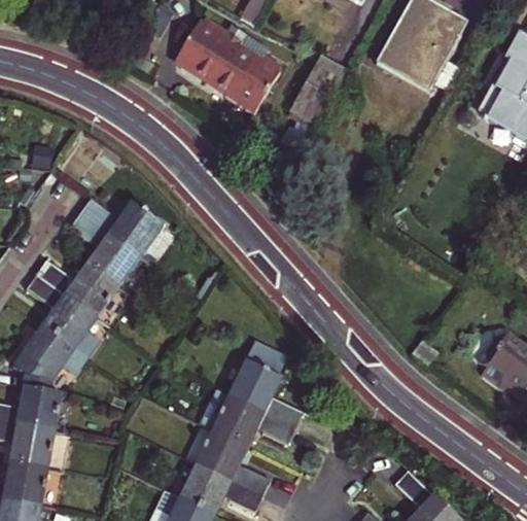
[(249,0),(241,15),(253,23),(266,0),(249,0)]
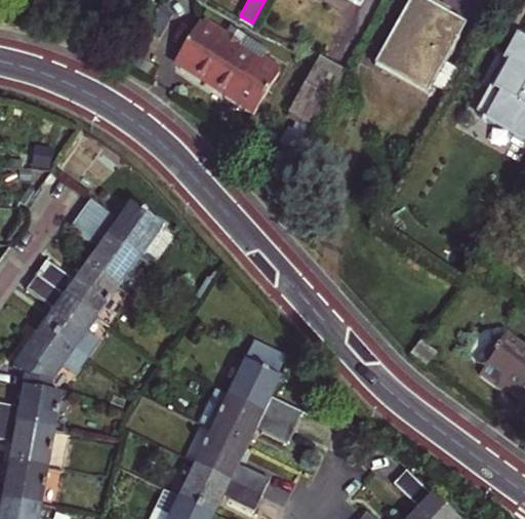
[(467,21),(428,0),(411,0),(371,70),(421,98),(467,21)]
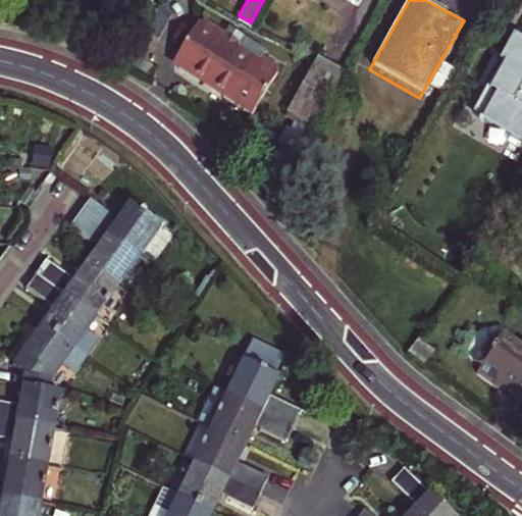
[(200,17),(198,15),(179,44),(186,49),(180,57),(205,73),(202,78),(250,109),(276,68),(274,66),(277,62),(261,51),(265,45),(229,20),(225,28),(203,13),(200,17)]
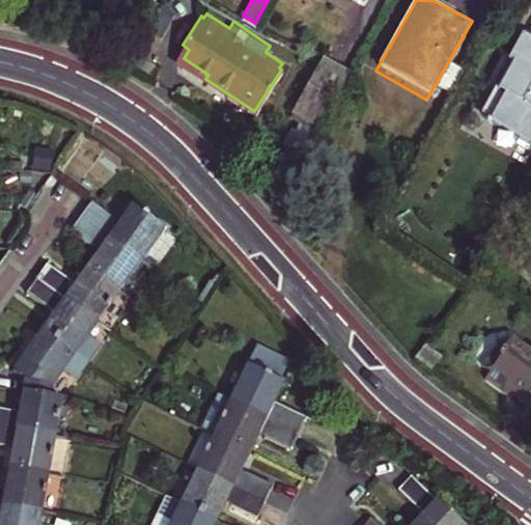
[(530,42),(526,39),(511,63),(504,59),(488,86),(495,89),(479,116),(530,143),(530,42)]
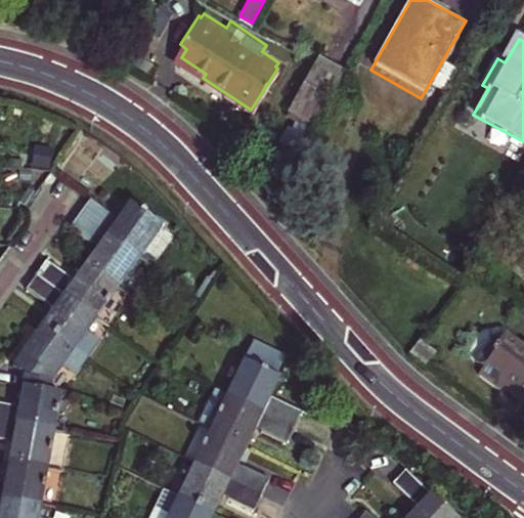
[(186,49),(180,44),(172,57),(203,78),(206,74),(181,57),(186,49)]
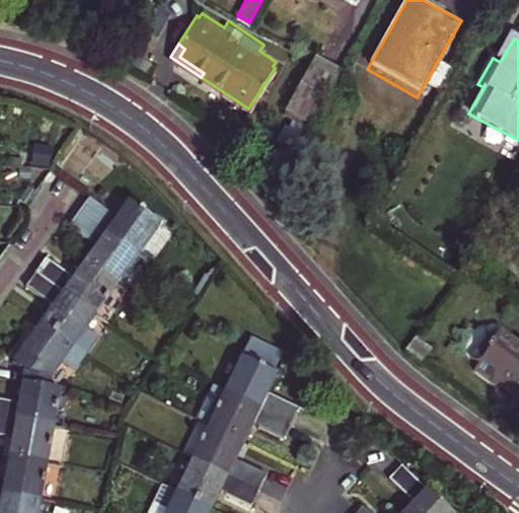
[(343,69),(315,53),(286,107),(311,124),(343,69)]
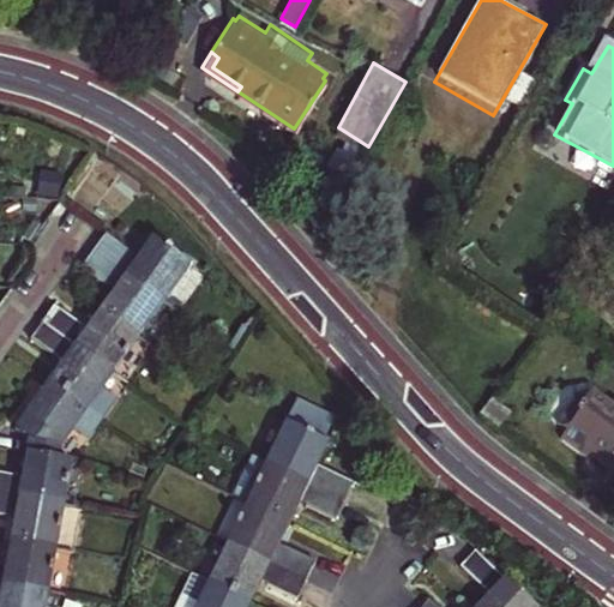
[(95,246),(166,295),(190,263),(152,235),(138,254),(107,230),(95,246)]
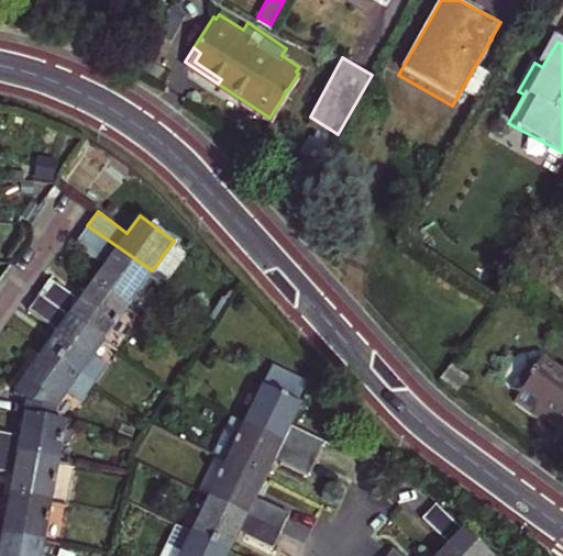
[(92,279),(127,304),(152,270),(87,225),(76,241),(106,263),(92,279)]
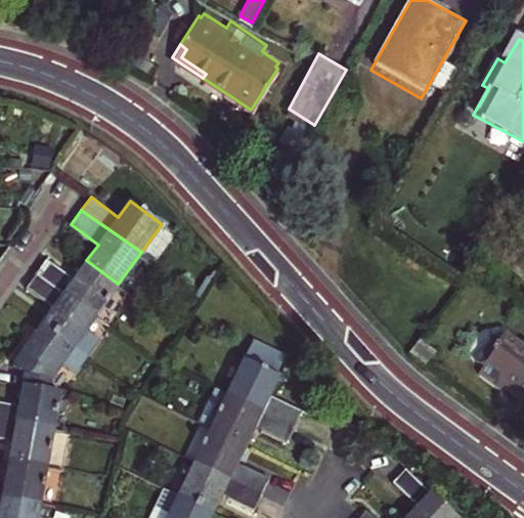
[(38,271),(96,313),(118,284),(86,260),(75,276),(48,257),(38,271)]
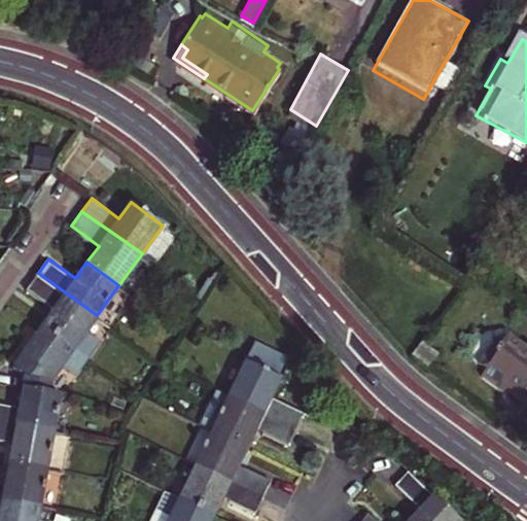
[(43,322),(89,356),(100,340),(86,330),(97,315),(38,273),(28,288),(54,307),(43,322)]
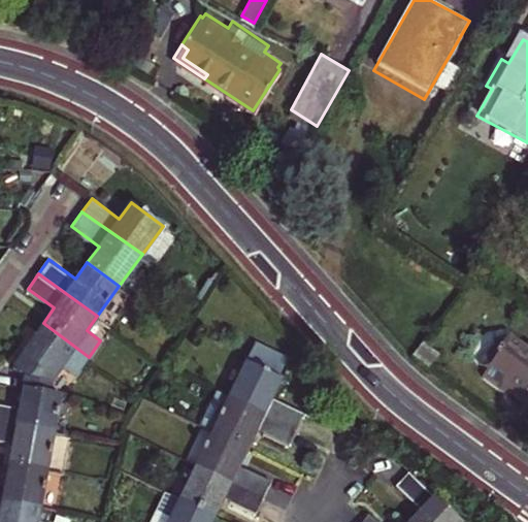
[(89,357),(43,323),(31,339),(12,365),(24,374),(22,387),(50,392),(52,380),(63,363),(76,373),(89,357)]
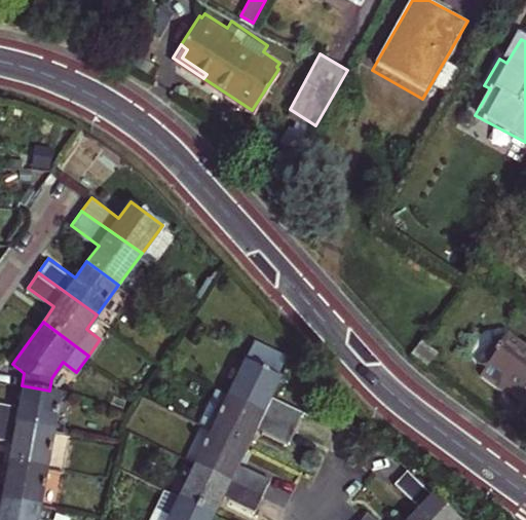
[(525,402),(525,331),(516,324),(510,332),(504,328),(480,361),(487,366),(482,373),(504,391),(506,387),(525,402)]
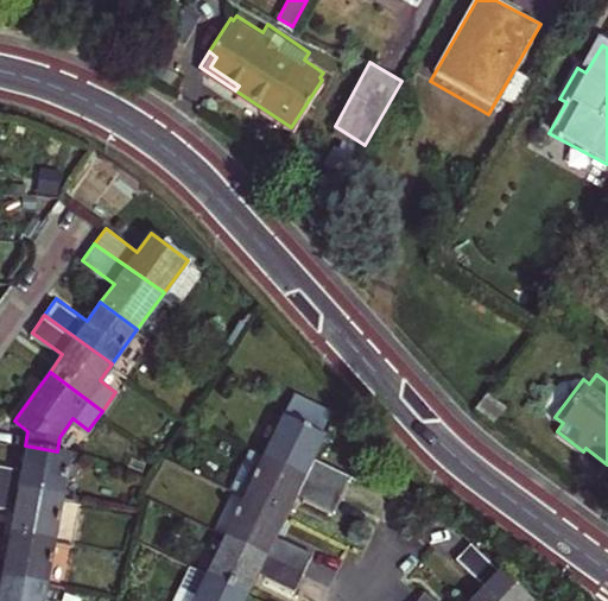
[(485,392),(474,406),(495,423),(506,409),(485,392)]
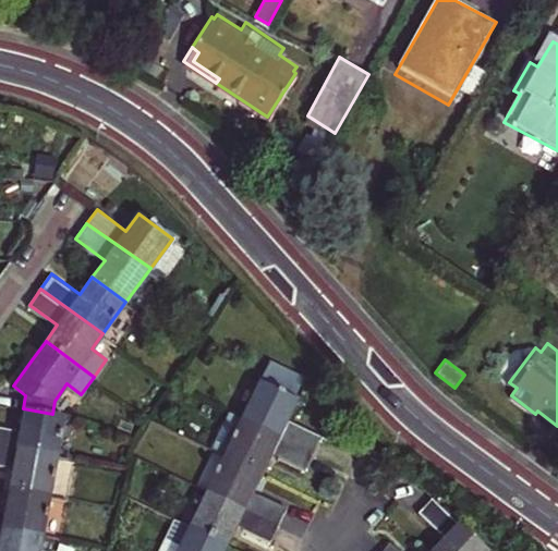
[(303,376),(271,360),(242,419),(312,452),(320,435),(289,420),(300,399),(293,395),(303,376)]
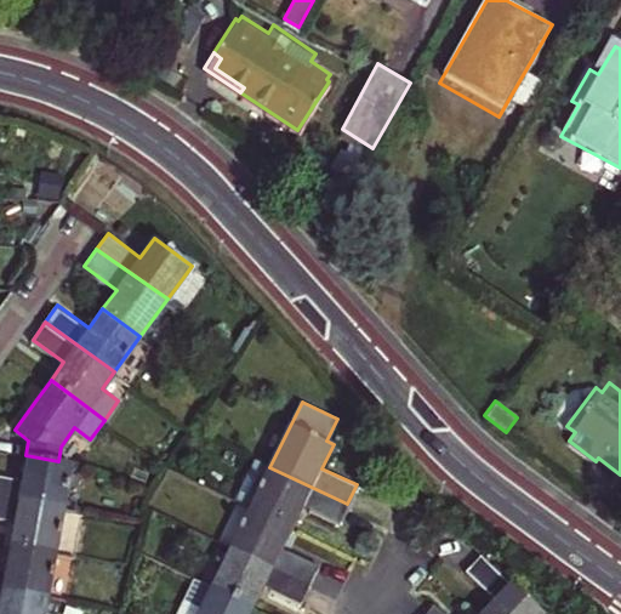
[(0,495),(66,507),(73,464),(58,461),(26,455),(21,478),(0,473),(0,495)]
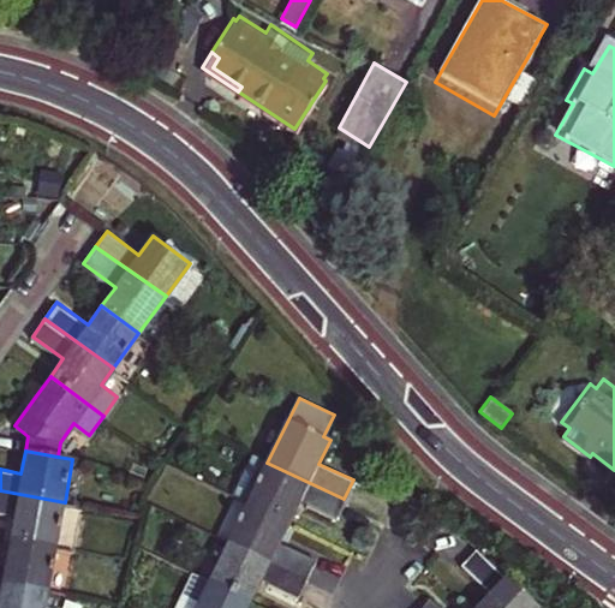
[(344,499),(267,463),(252,456),(233,494),(249,502),(290,522),(302,501),(335,516),(344,499)]
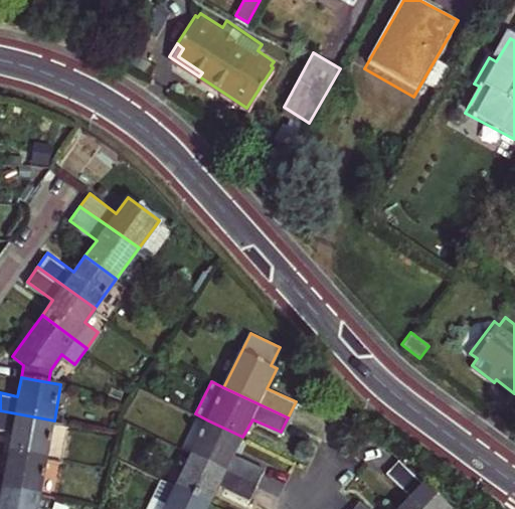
[(8,450),(48,457),(54,420),(0,410),(0,430),(11,432),(8,450)]
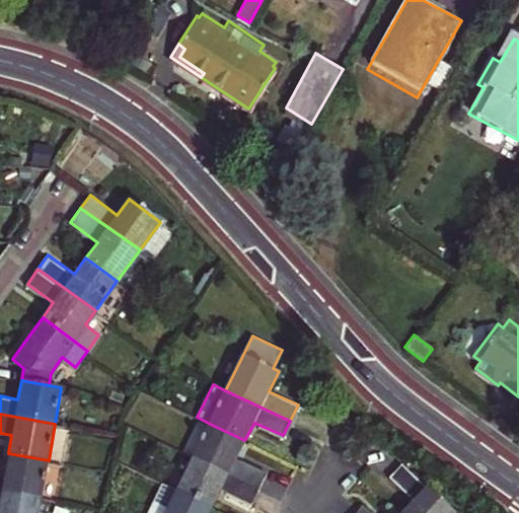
[(244,440),(210,424),(194,456),(258,487),(267,470),(236,456),(244,440)]
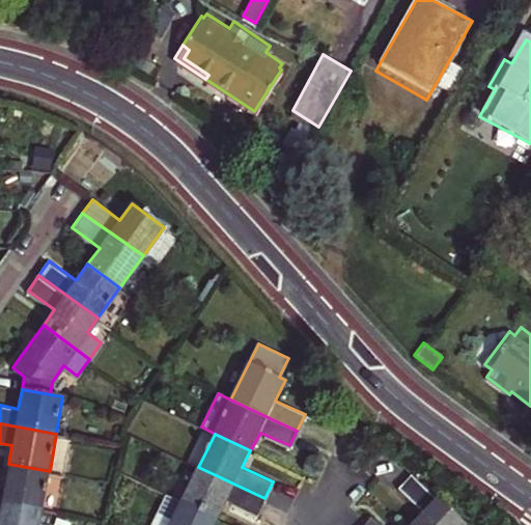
[(0,500),(43,508),(50,471),(8,464),(5,484),(0,482),(0,500)]
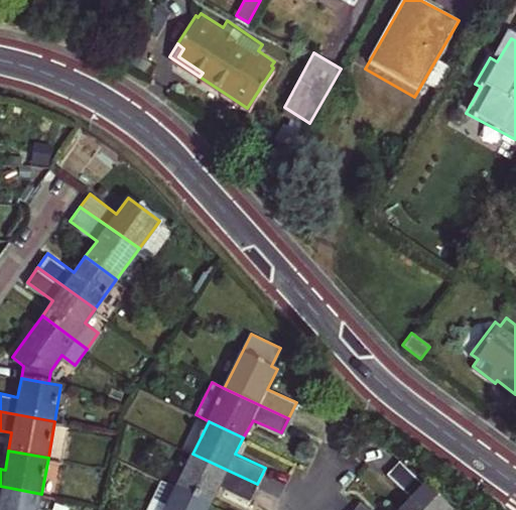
[(257,484),(192,454),(176,487),(211,504),(219,487),(249,501),(257,484)]
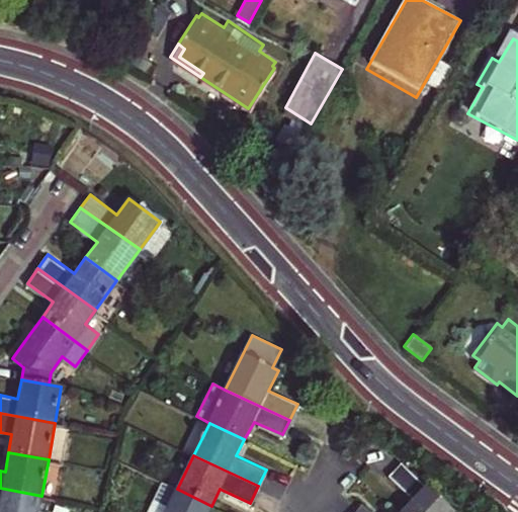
[(398,511),(399,511),(450,511),(451,511),(400,462),(390,475),(411,496),(398,511)]
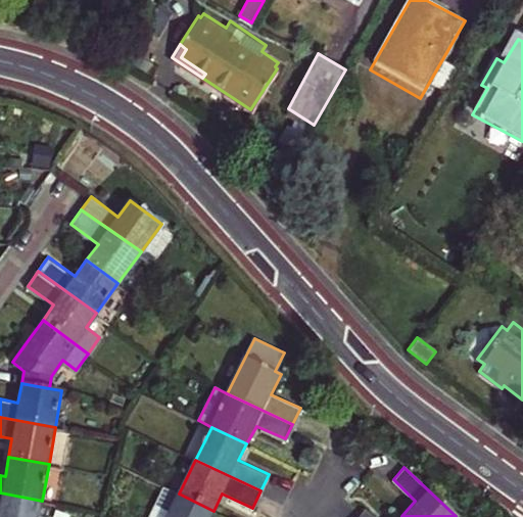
[(0,516),(39,516),(42,501),(0,492),(0,516)]
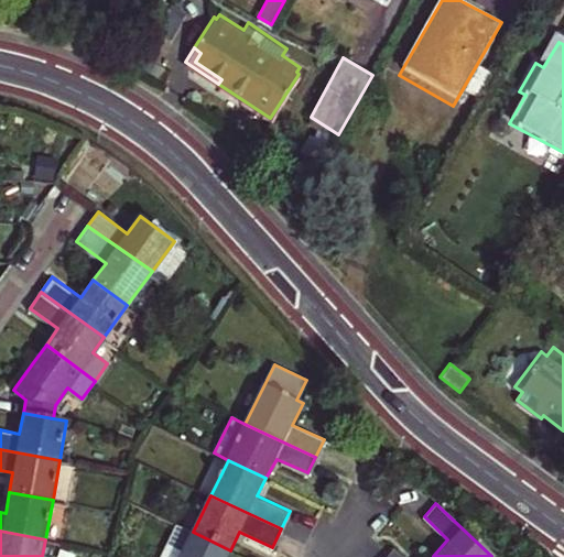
[(226,556),(230,550),(193,532),(181,556),(226,556)]
